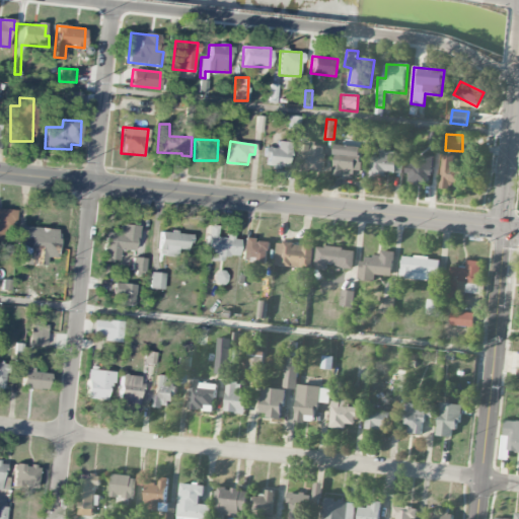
[(288,168),(289,142),(277,141),(277,148),(266,147),(265,167),(288,168)]
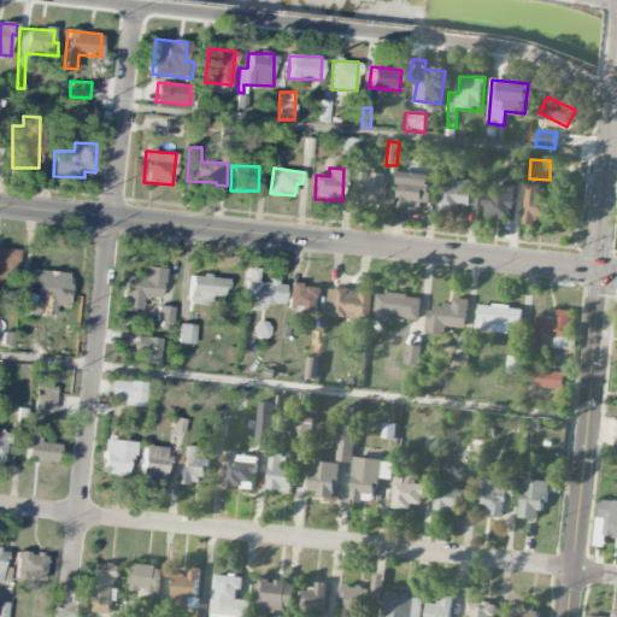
[(385,175),(372,174),(372,169),(359,168),(357,204),(382,205),(385,175)]
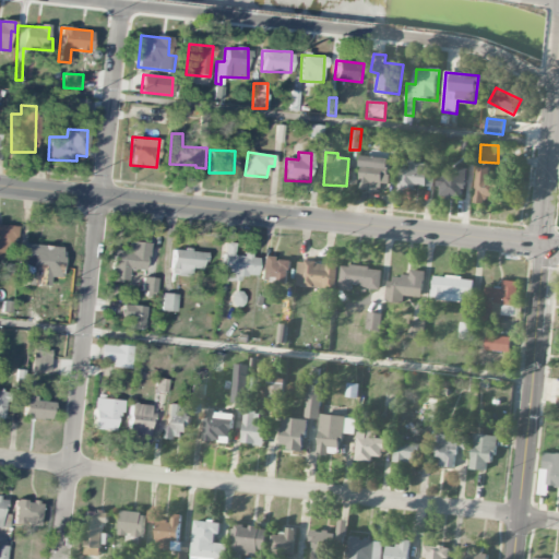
[(360,190),(380,190),(381,183),(390,185),(391,158),(361,157),(360,190)]
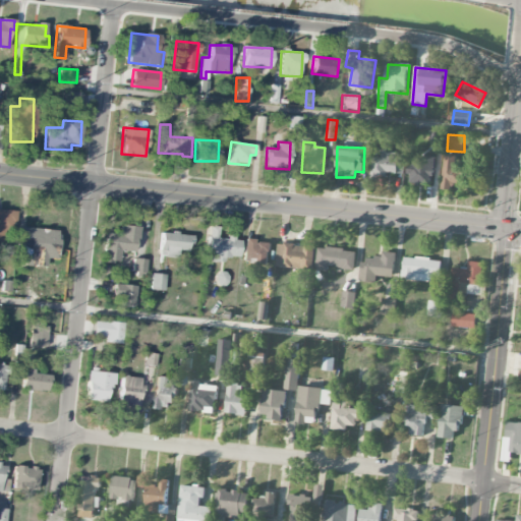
[(399,152),(382,152),(382,158),(372,157),(371,180),(386,180),(386,174),(404,174),(404,161),(399,161),(399,152)]
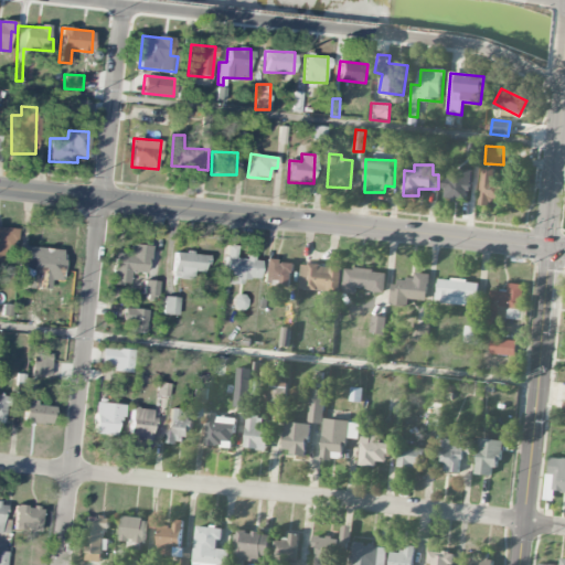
[(493,206),(494,200),(503,200),(504,176),(494,176),(496,169),(481,169),(479,206),(493,206)]
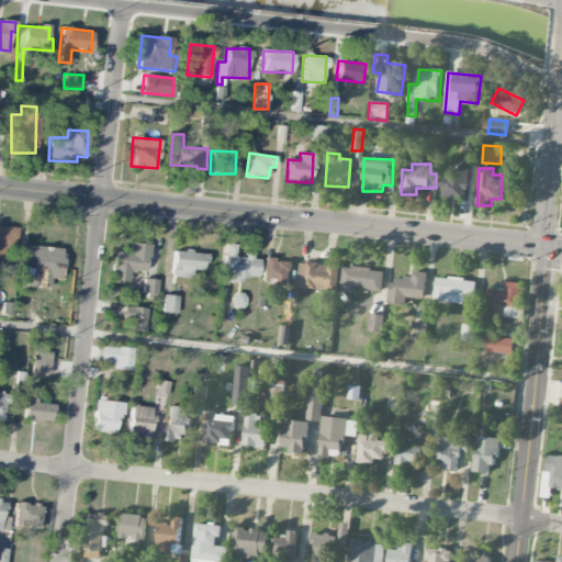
[(440,199),(463,200),(463,190),(468,190),(468,179),(441,179),(440,199)]
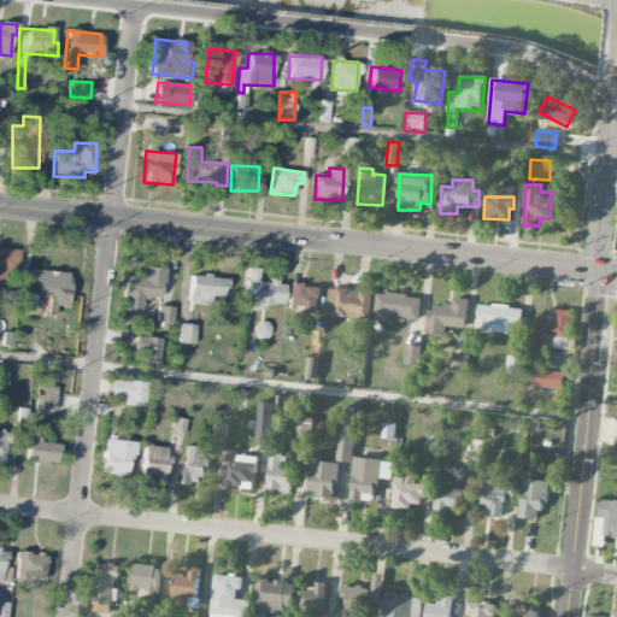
[(0,289),(3,289),(4,275),(17,276),(18,250),(0,248),(0,289)]
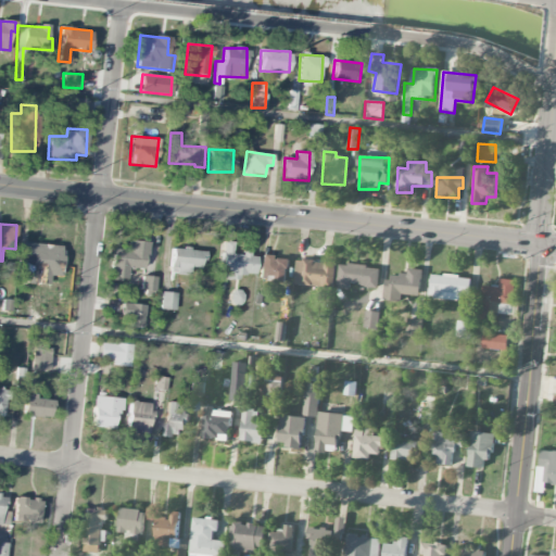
[(127,279),(128,268),(144,269),(147,242),(129,240),(128,250),(113,249),(110,278),(127,279)]
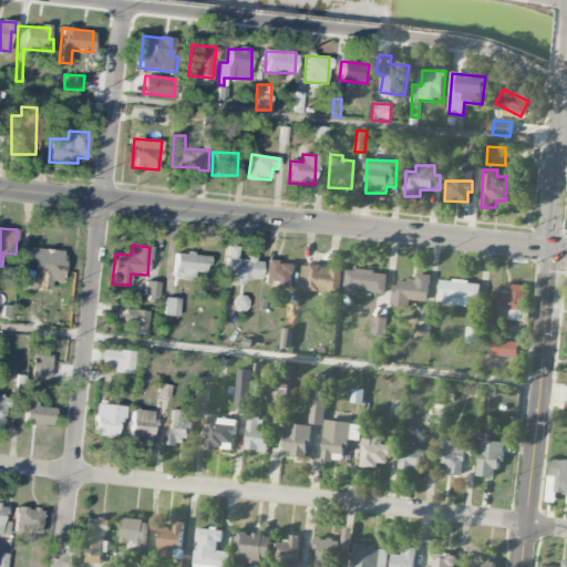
[(260,259),(236,257),(237,247),(227,246),(224,285),(243,286),(244,279),(259,280),(260,259)]
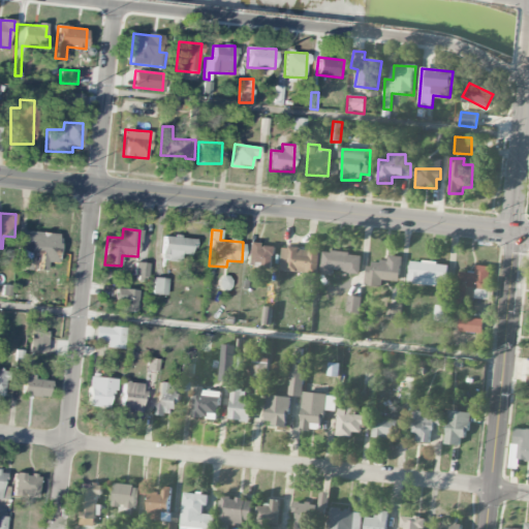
[(45,269),(45,261),(57,262),(59,234),(19,231),(17,260),(25,261),(25,268),(45,269)]
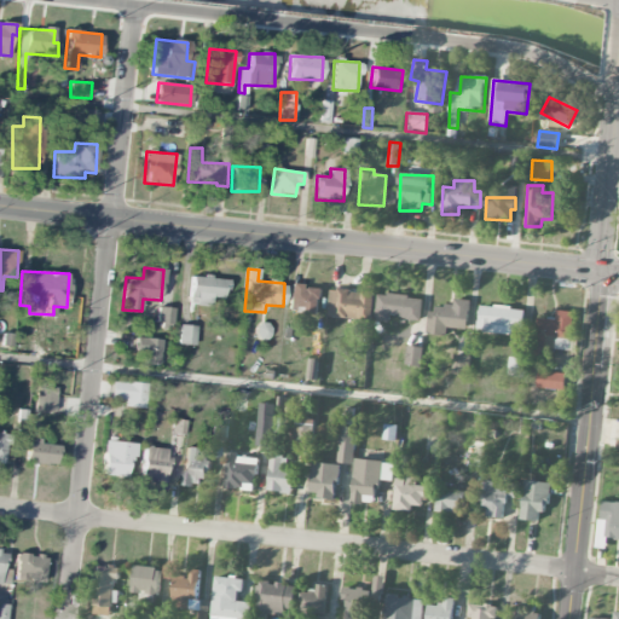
[(210,306),(210,298),(225,299),(226,278),(191,277),(190,305),(210,306)]
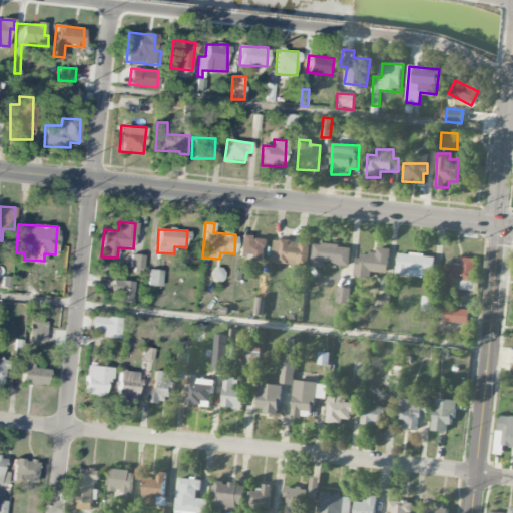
[(267,240),(249,238),(249,235),(241,234),(238,257),(252,259),(251,261),(264,262),(267,240)]
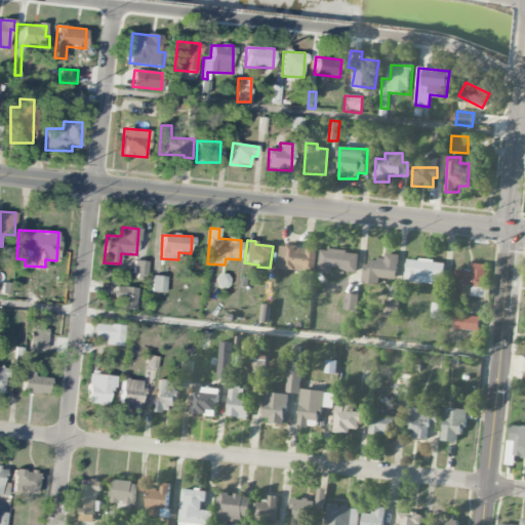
[(278,269),(315,273),(317,249),(280,245),(278,269)]
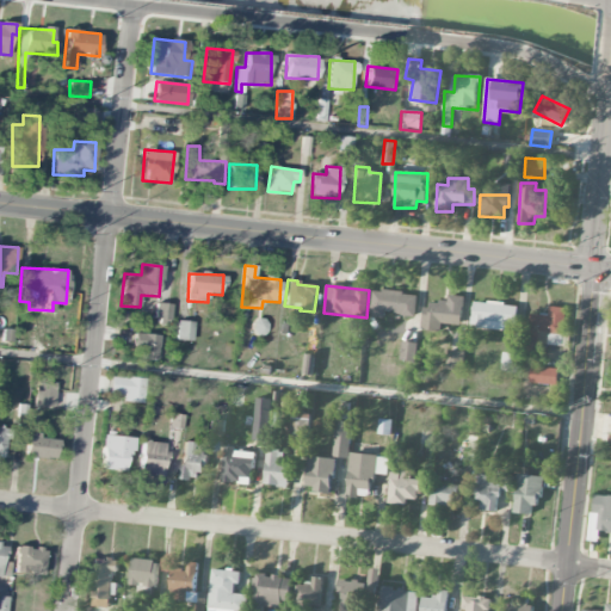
[(386,313),(415,318),(418,296),(374,290),(370,318),(386,319),(386,313)]
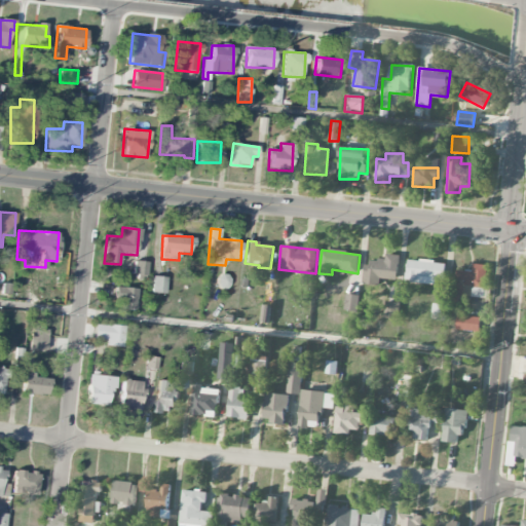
[(400,256),(386,255),(385,261),(367,259),(365,284),(379,285),(380,279),(398,280),(400,256)]
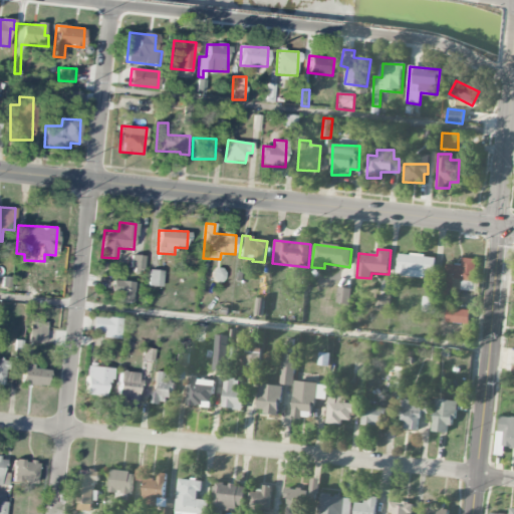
[(400,254),(397,276),(426,279),(426,275),(435,276),(437,257),(400,254)]
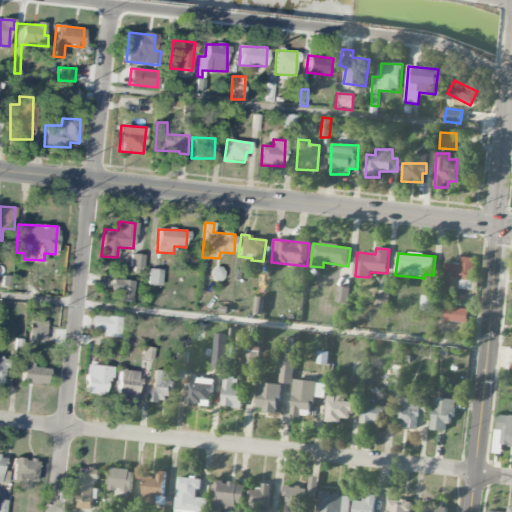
[(144,255),(131,254),(130,268),(143,268),(144,255)]
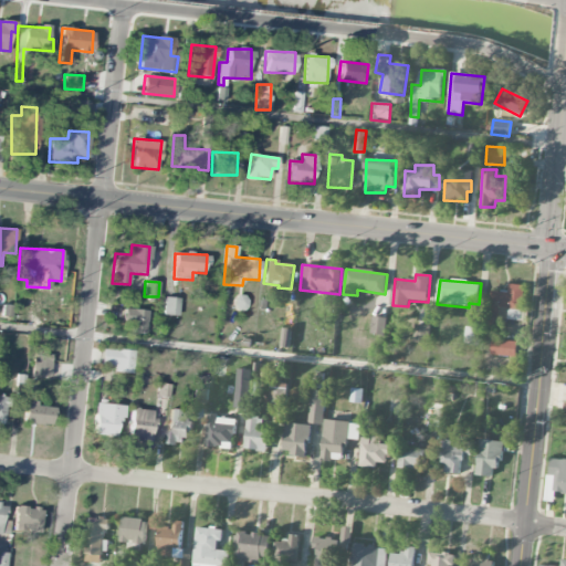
[(486,292),(485,326),(494,326),(494,320),(523,321),(524,285),(510,285),(509,293),(486,292)]
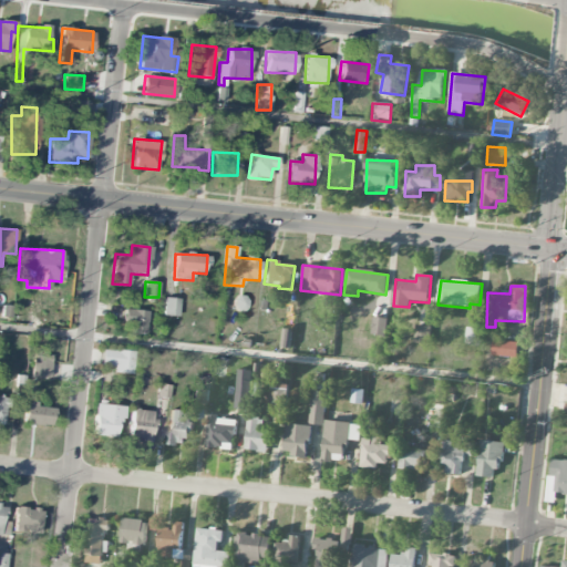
[(178,298),(164,298),(163,316),(178,317),(178,298)]
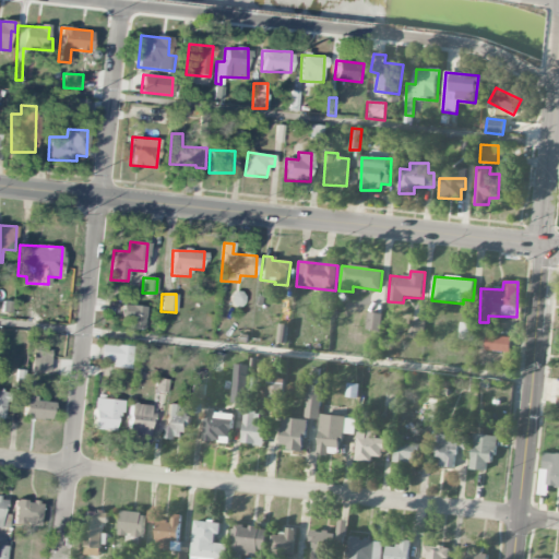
[(129,329),(143,330),(146,307),(122,304),(121,318),(130,319),(129,329)]
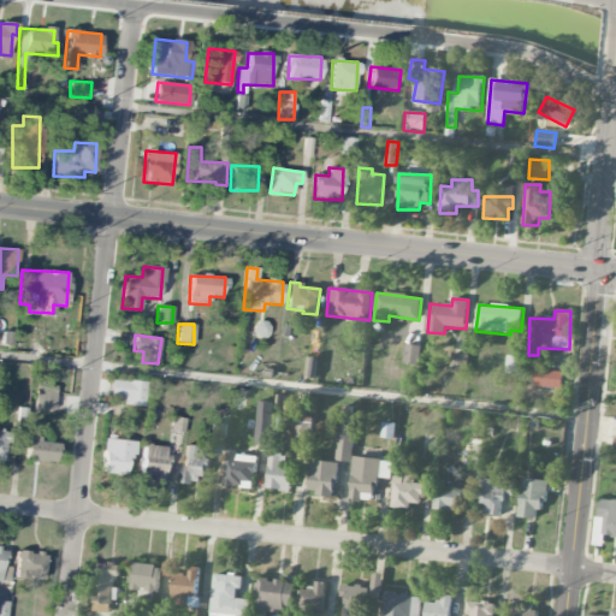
[(422,347),(406,344),(403,363),(419,366),(422,347)]
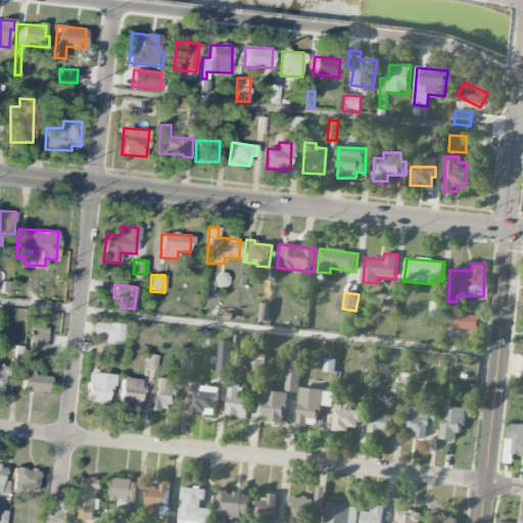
[(382,316),(396,317),(398,301),(384,300),(382,316)]
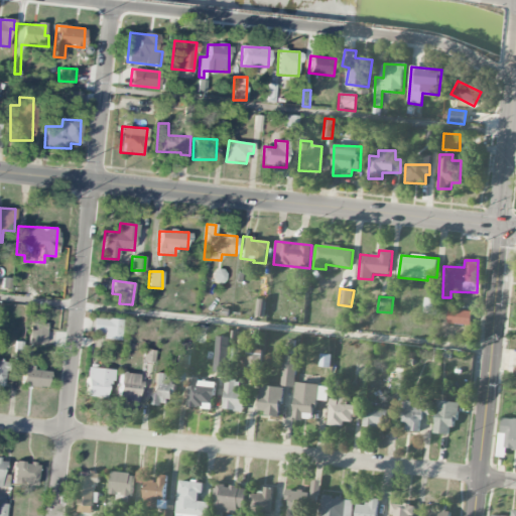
[(447,324),(471,327),(472,312),(449,309),(447,324)]
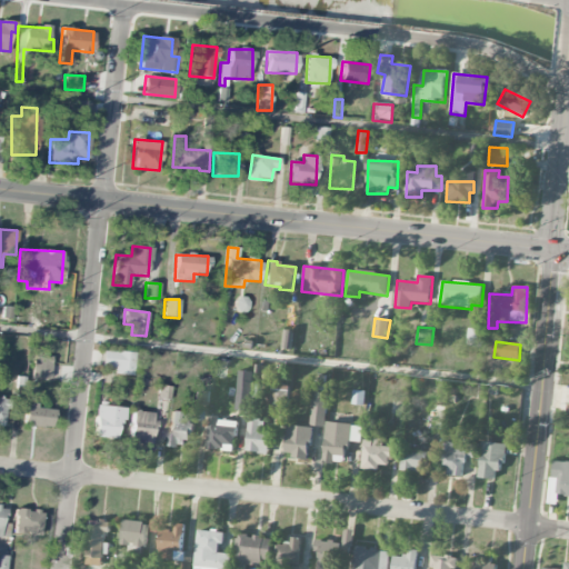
[(136,352),(102,351),(101,367),(115,367),(115,375),(135,375),(136,352)]
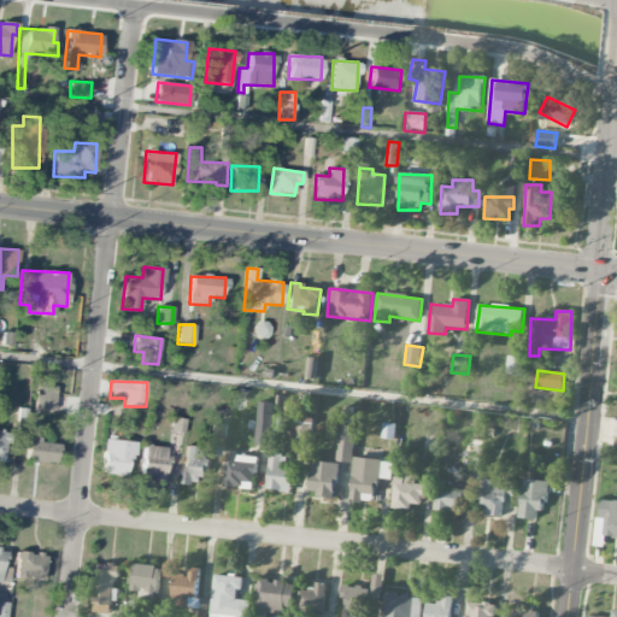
[(56,385),(36,383),(35,409),(54,410),(56,385)]
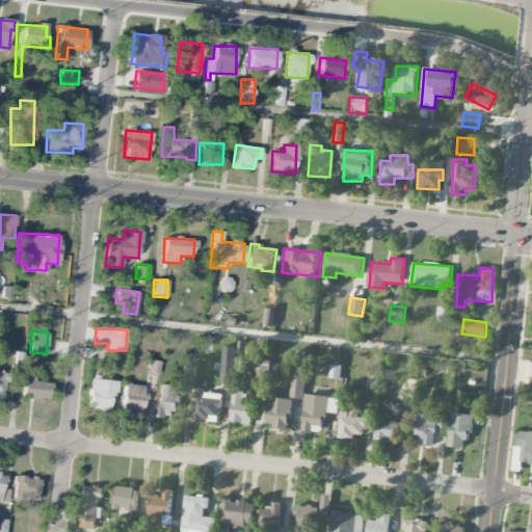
[(233,384),(238,349),(224,347),(218,382),(233,384)]
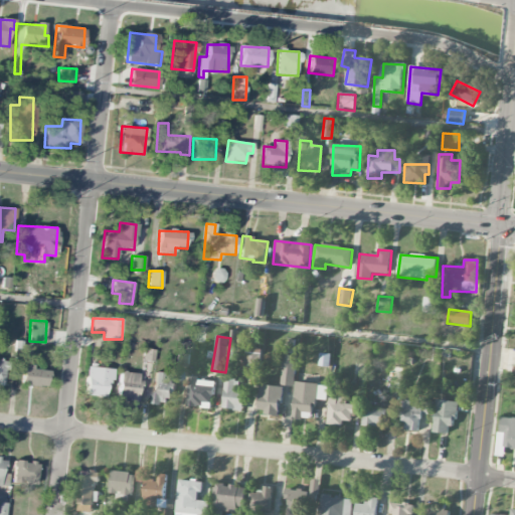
[(261,369),(262,350),(245,349),(244,368),(261,369)]
